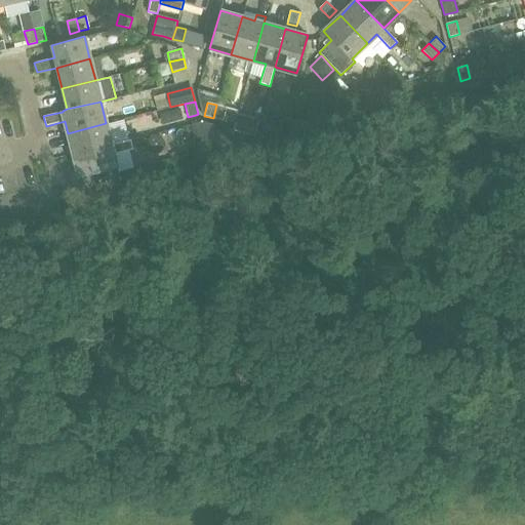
[(238,111),(216,105),(213,118),(235,124),(238,111)]
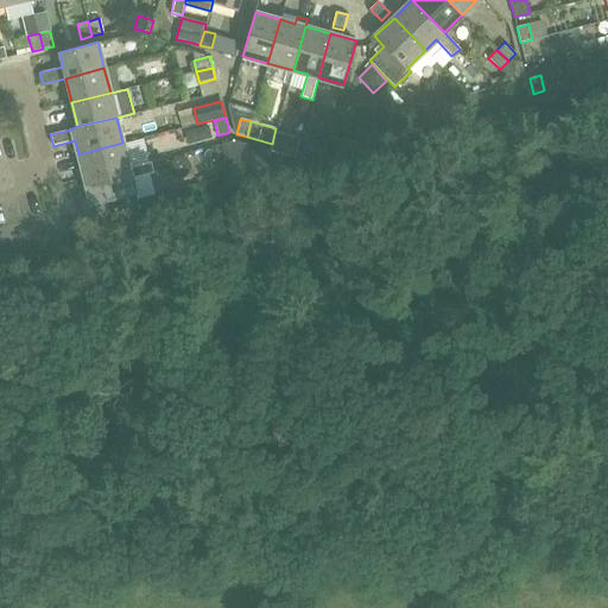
[(276,132),(271,151),(296,157),(301,139),(276,132)]
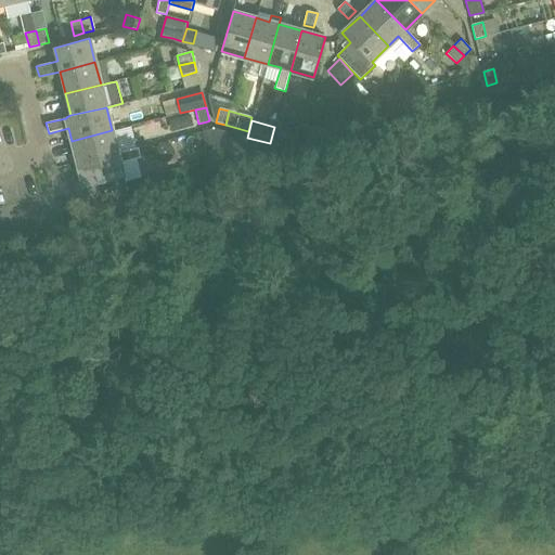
[(72,141),(78,164),(118,154),(117,152),(112,130),(72,141)]
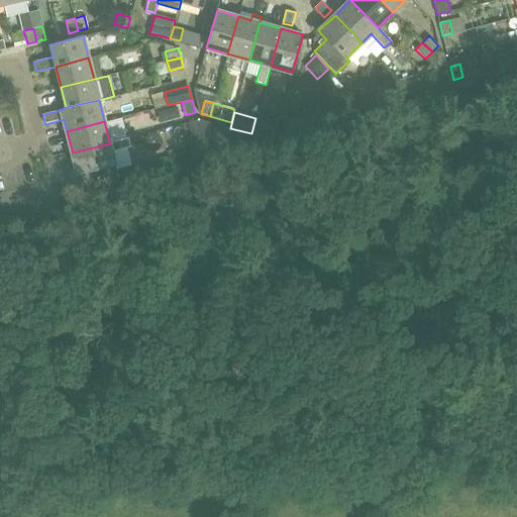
[(73,152),(77,175),(115,165),(112,151),(131,146),(128,137),(109,141),(110,143),(73,152)]
